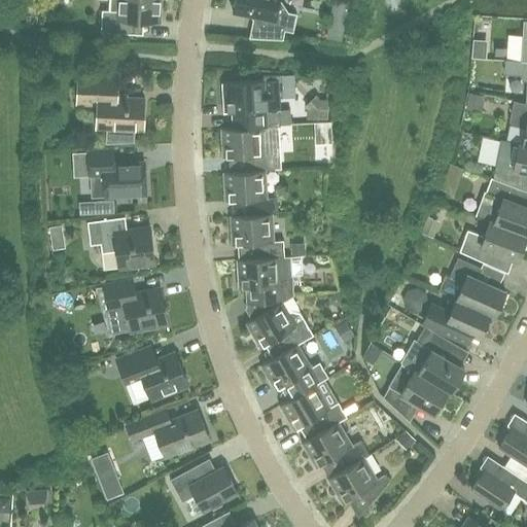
[(160,21),(161,0),(110,0),(110,10),(102,10),(101,32),(128,34),(131,34),(131,20),(160,21)]
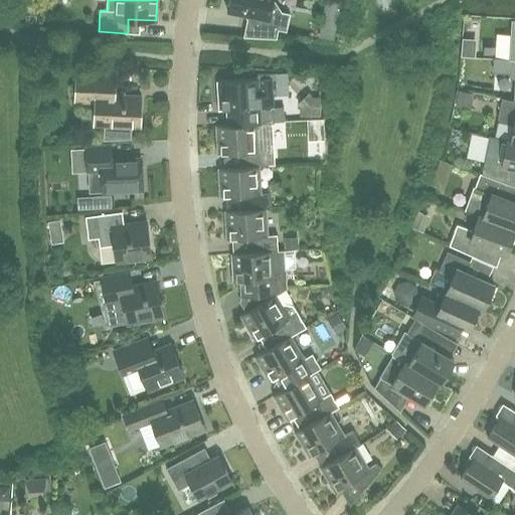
[(289,13),(282,12),(274,0),(229,0),(227,11),(248,16),(251,19),(248,37),(277,38),(280,25),(287,26),(289,13)]
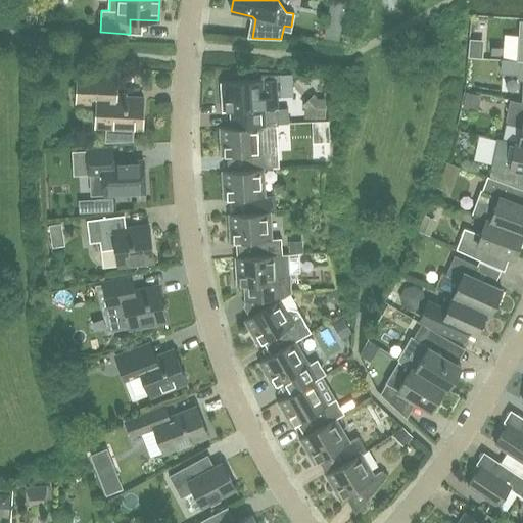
[(470,50),(469,56),(482,57),(483,44),(470,43),(470,50)]
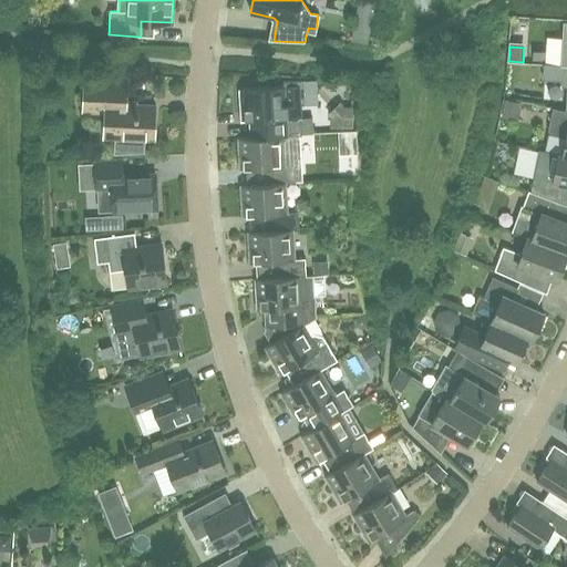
[(154,138),(155,106),(125,105),(126,83),(85,81),(83,111),(105,112),(104,136),(116,136),(115,151),(143,152),(144,137),(154,138)]
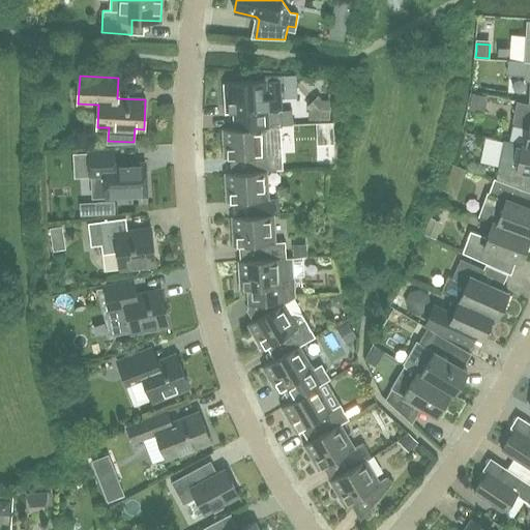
[(246,127),(282,125),(290,125),(293,125),(292,112),(281,112),(281,97),(284,97),(283,76),(265,77),(266,81),(225,83),(226,112),(233,112),(245,111),(246,127)]
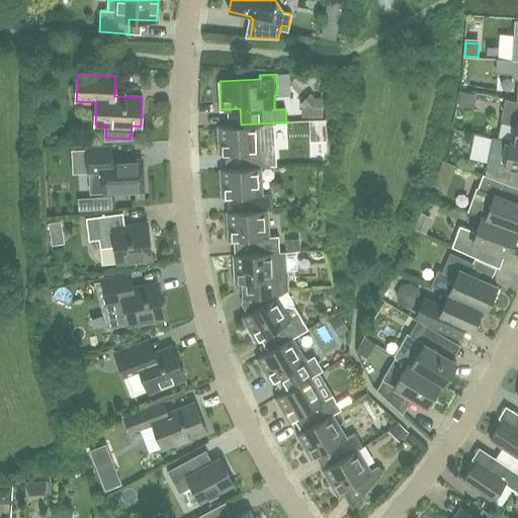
[(458,106),(472,108),(476,93),(461,90),(458,106)]
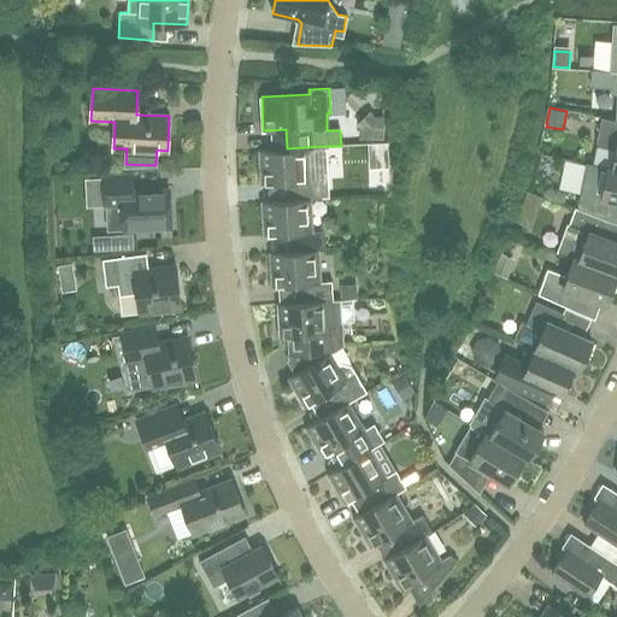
[(616,169),(616,121),(601,117),(597,142),(600,147),(616,150),(612,168),(607,166),(606,168),(616,169)]
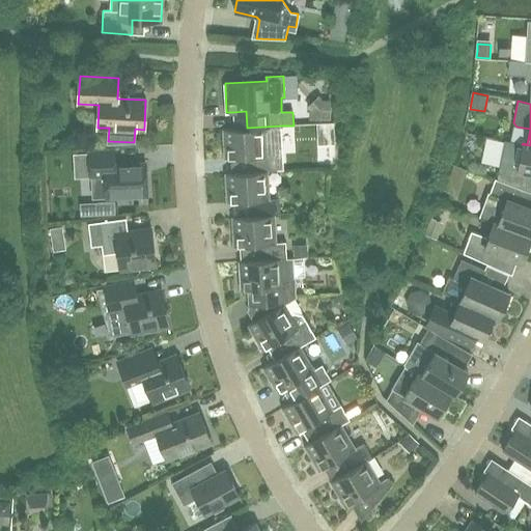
[(320,107),(320,117),(329,117),(329,107),(320,107)]
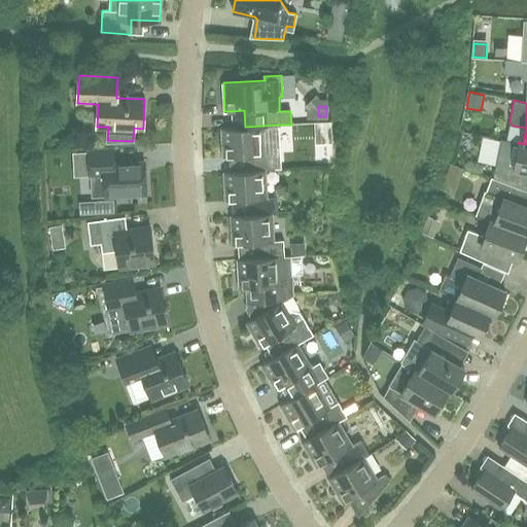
[(280,126),(280,125),(245,127),(232,128),(221,128),(223,156),(229,156),(246,155),(246,171),(276,169),(275,152),(266,153),(264,127),(280,126)]
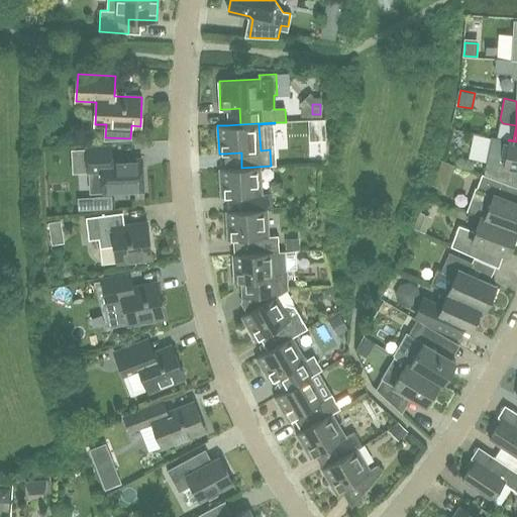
[(516,141),(508,140),(509,139),(492,136),(488,158),(484,175),(507,184),(511,185),(514,168),(516,168),(516,141)]
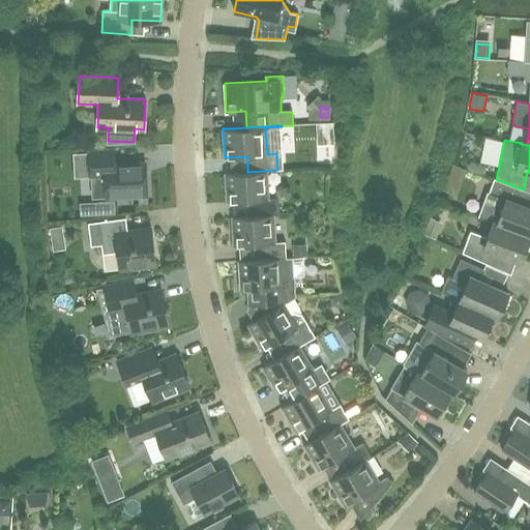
[(115,165),(114,150),(88,151),(91,198),(147,195),(145,164),(115,165)]
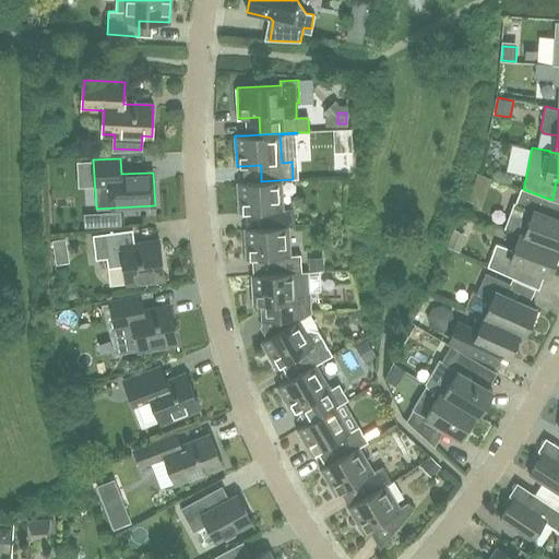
[(268,212),(269,227),(295,226),(294,209),(284,209),(283,181),(293,180),(293,179),(261,181),(244,182),(238,182),(239,213),(245,213),(268,212)]
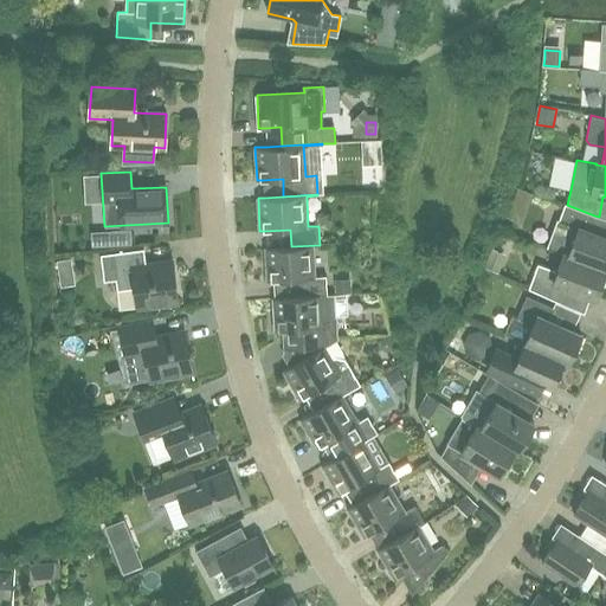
[(605,269),(605,237),(588,231),(594,216),(567,205),(565,204),(549,247),(565,253),(563,255),(605,269)]
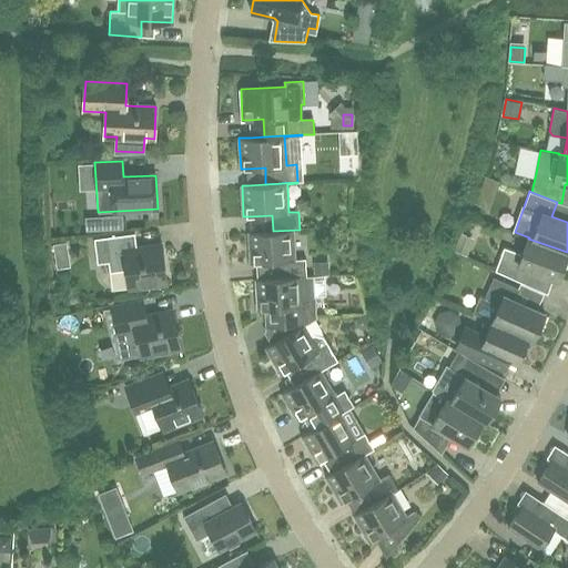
[(124,229),(123,214),(104,215),(105,230),(124,229)]
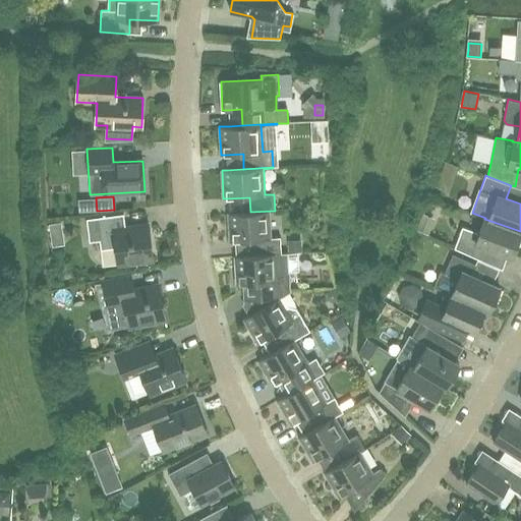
[(275,211),(250,212),(229,213),(228,213),(230,241),(235,241),(254,240),(255,254),(281,253),(280,237),(272,238),(270,212),(275,212),(275,211)]
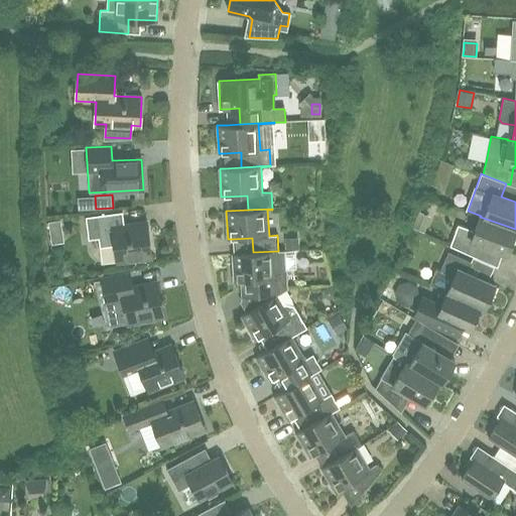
[(86,217),(89,240),(99,238),(100,247),(114,246),(117,264),(151,259),(147,221),(124,224),(122,212),(96,216),(86,217)]
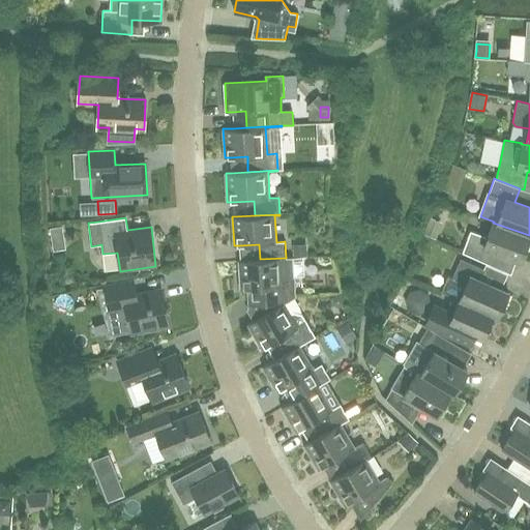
[(442,223),(431,217),(423,235),(435,239),(442,223)]
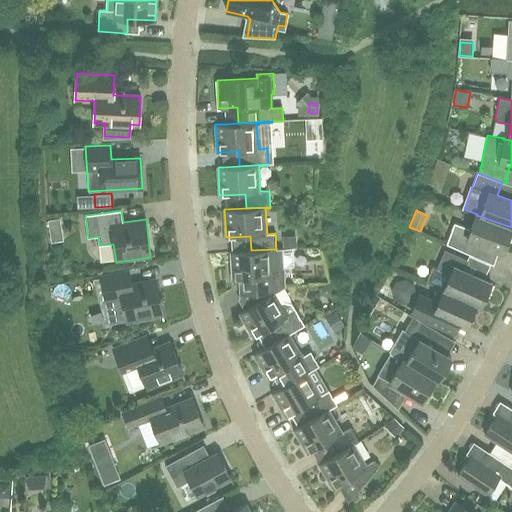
[(511,227),(476,215),(471,229),(454,223),(446,244),(471,255),(476,242),(503,252),(511,229),(511,228),(511,227)]
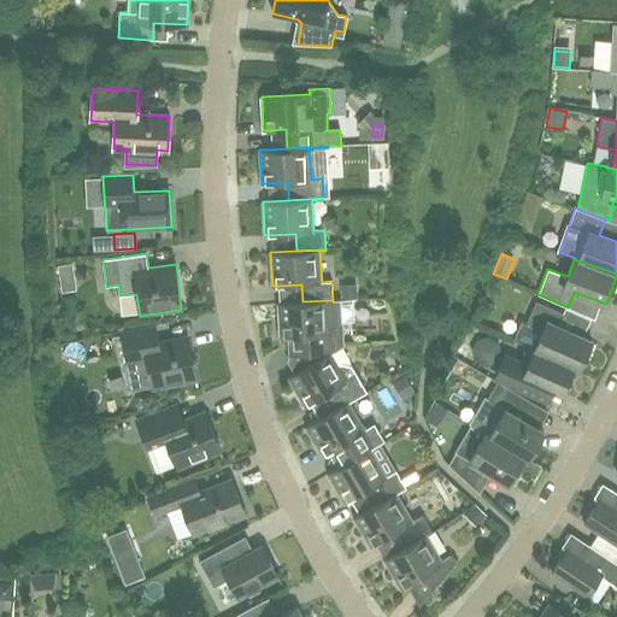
[(71,263),(58,265),(59,277),(74,276),(71,263)]
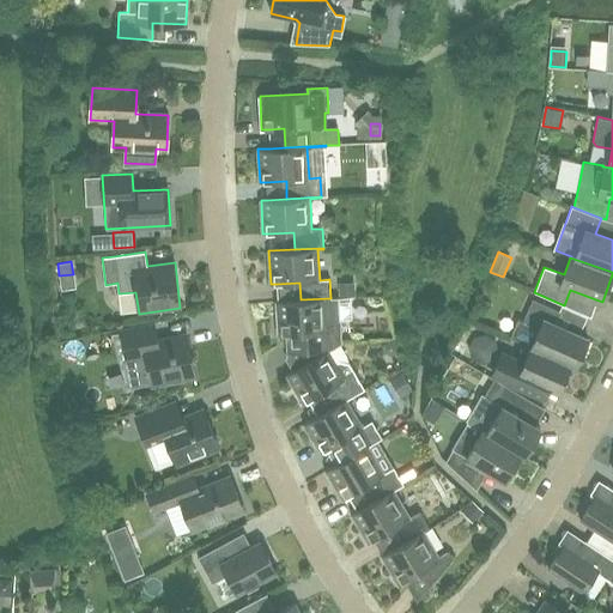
[(339,297),(354,296),(353,283),(339,284),(339,297)]
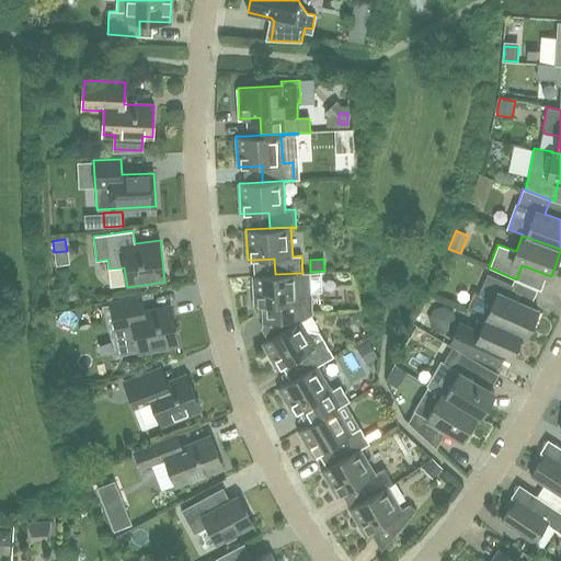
[(275,274),(254,275),(252,276),(254,307),(272,306),(273,321),(261,328),(267,340),(313,313),(312,293),(311,293),(309,274),(304,274),(302,273),(275,274)]
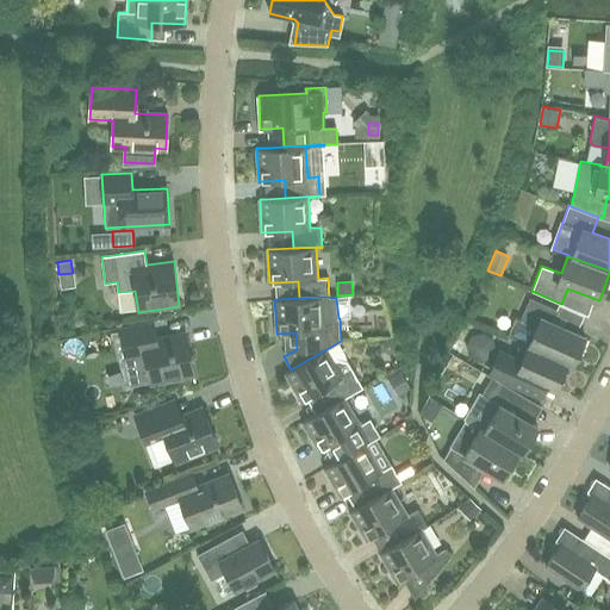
[(530,298),(521,321),(515,318),(508,336),(528,344),(573,365),(585,337),(554,324),(560,311),(530,298)]
